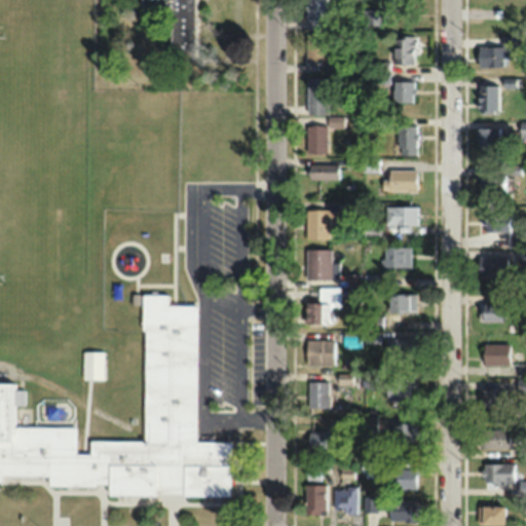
[(171,7),(170,52),(194,52),(193,0),(142,0),(142,6),(171,7)]
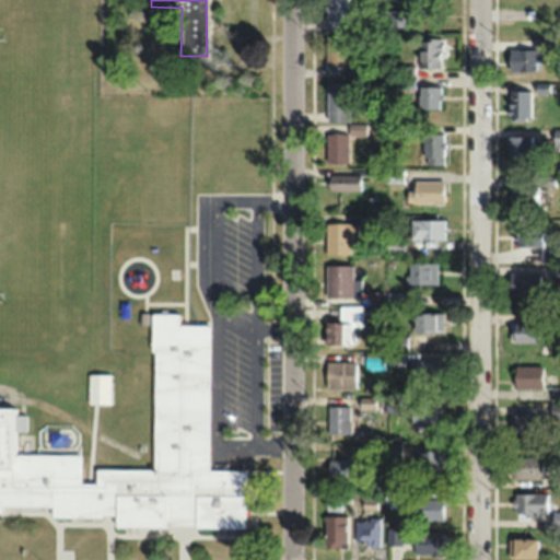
[(347,0),(326,0),(326,31),(348,31),(347,0)]
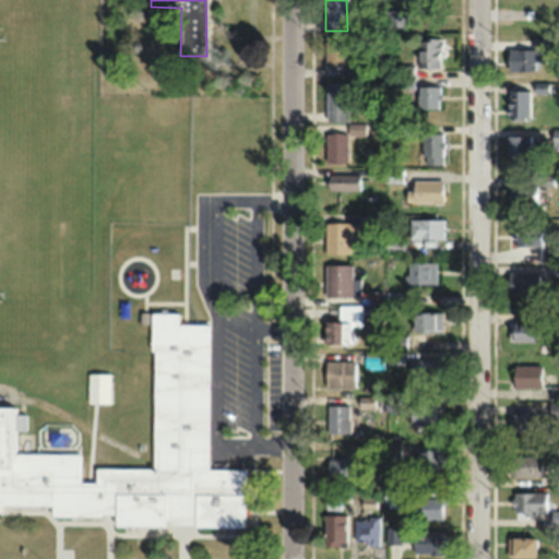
[(388,26),(406,26),(406,11),(388,11),(388,26)]
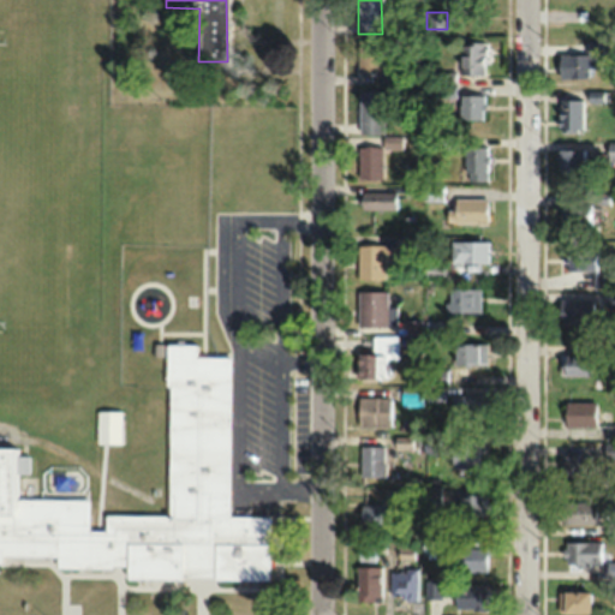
[(357,70),(381,70),(381,40),(357,40),(357,70)]
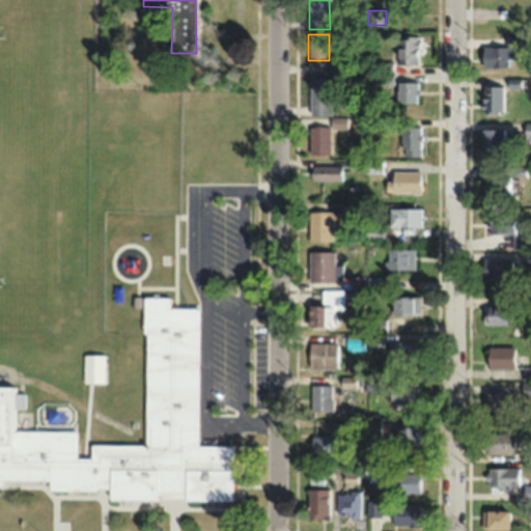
[(419,62),(419,35),(397,35),(397,62),(419,62)]
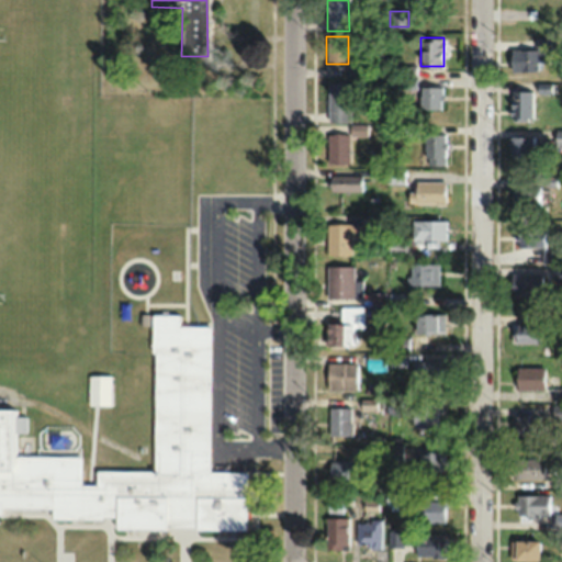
[(538,71),(538,58),(551,58),(551,37),(535,37),(535,48),(509,48),(509,71),(538,71)]
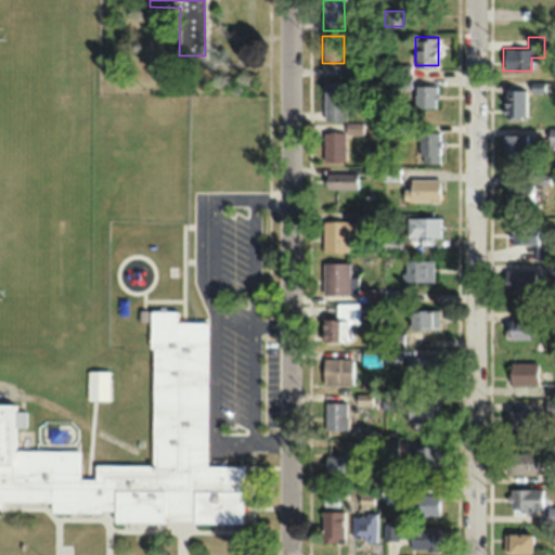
[(323,80),(323,120),(346,120),(346,80),(323,80)]
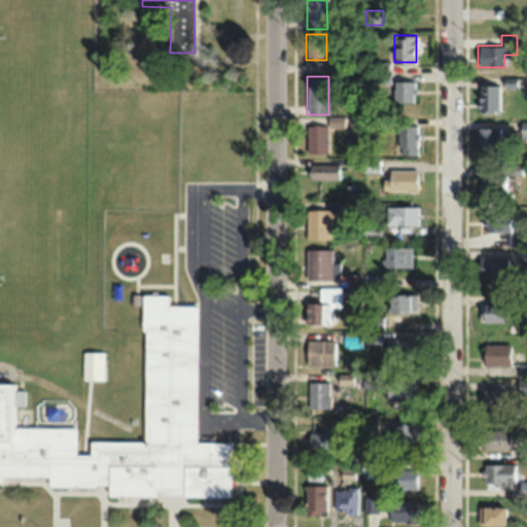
[(393,102),(415,102),(415,79),(393,79),(393,102)]
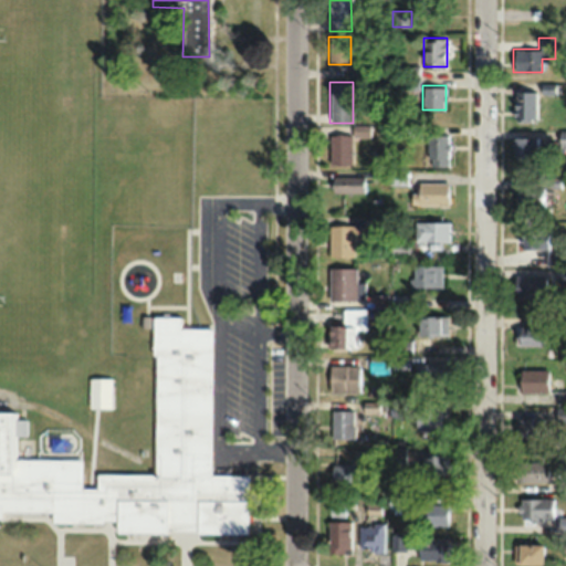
[(513,90),(513,119),(536,119),(536,90),(513,90)]
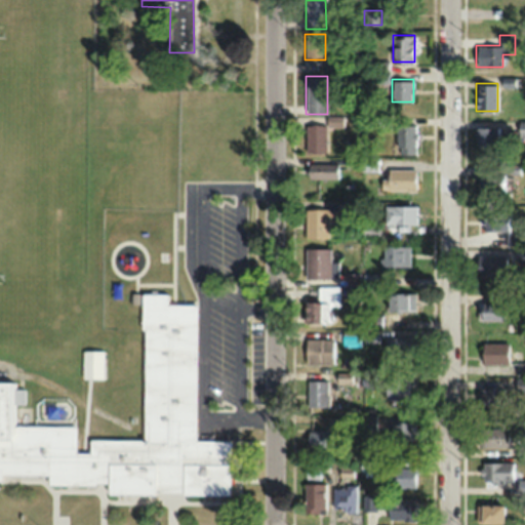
[(524,136),(524,120),(511,120),(511,128),(515,128),(515,137),(524,136)]
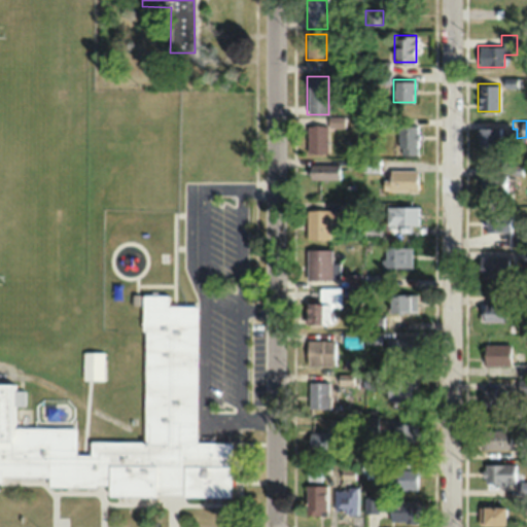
[(417,154),(417,124),(396,124),(396,154),(417,154)]
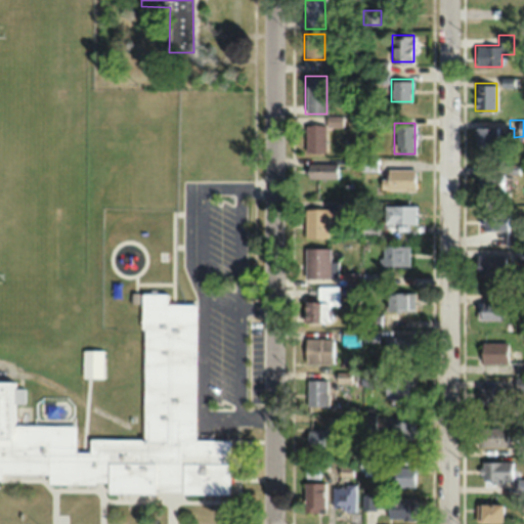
[(325,151),(325,124),(305,124),(305,151),(325,151)]
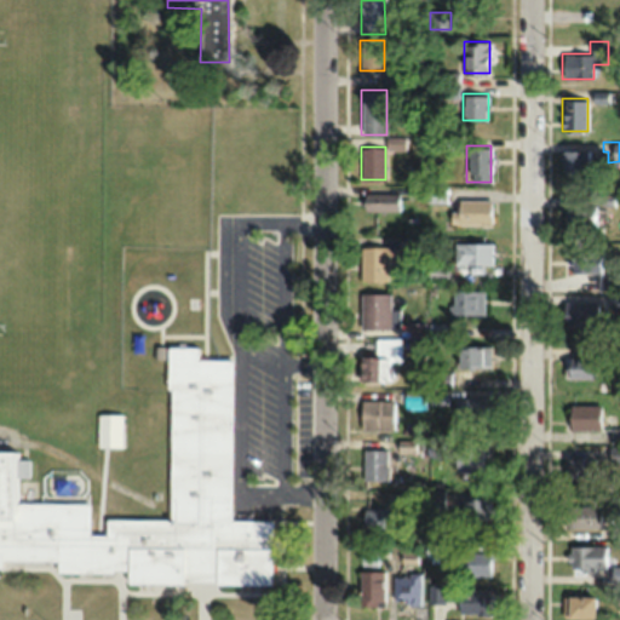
[(562,149),(562,172),(587,172),(587,149),(562,149)]
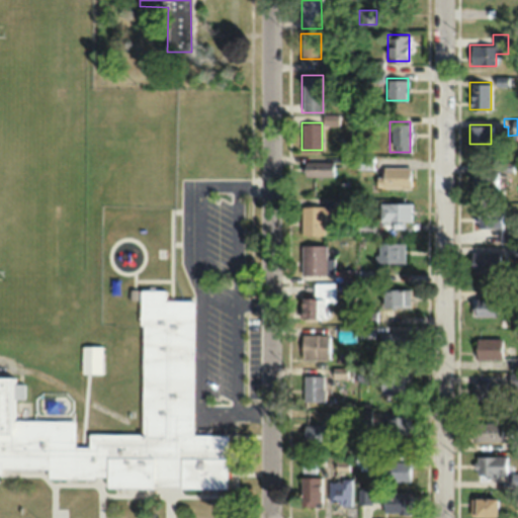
[(333,176),(333,161),(303,161),(304,176),(333,176)]
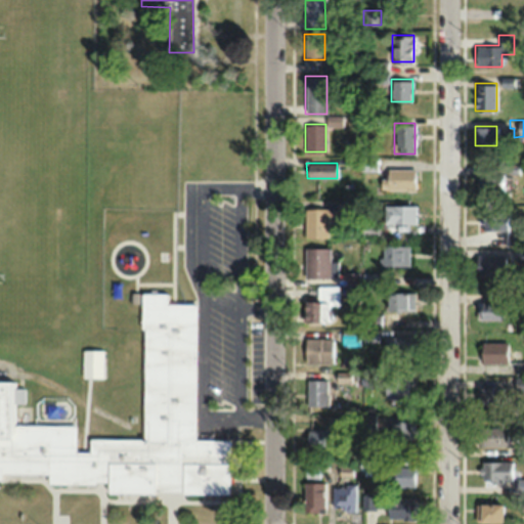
[(518,164),(504,164),(504,173),(518,173),(518,164)]
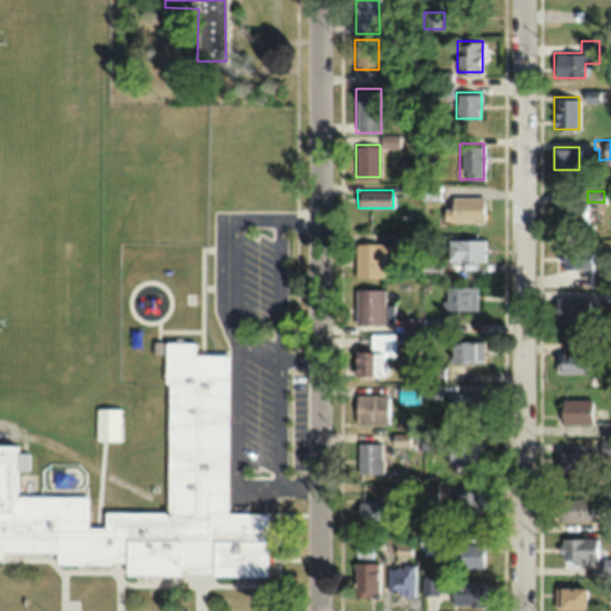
[(444,221),(483,221),(483,195),(444,195),(444,221)]
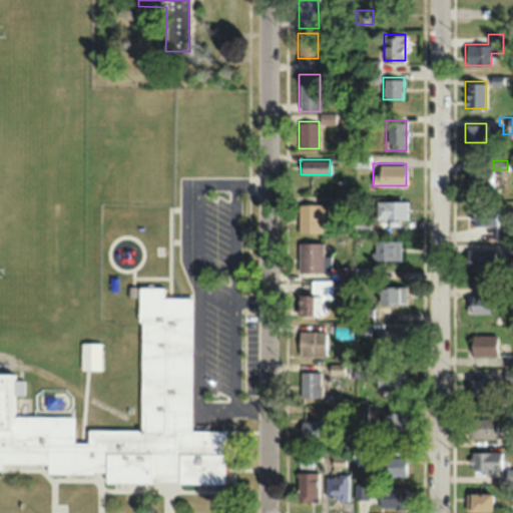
[(488,168),(467,168),(467,186),(488,186),(488,168)]
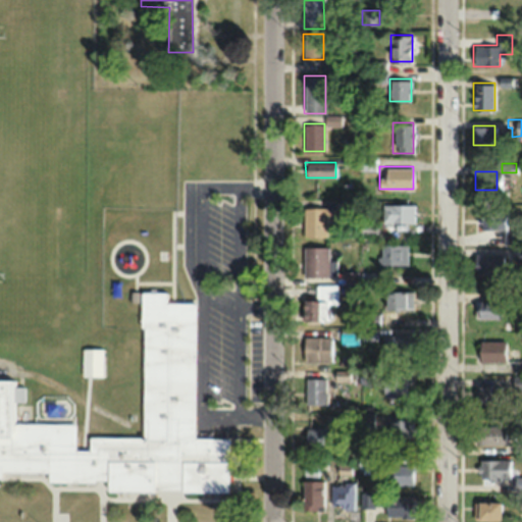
[(381,222),(414,222),(414,203),(381,203),(381,222)]
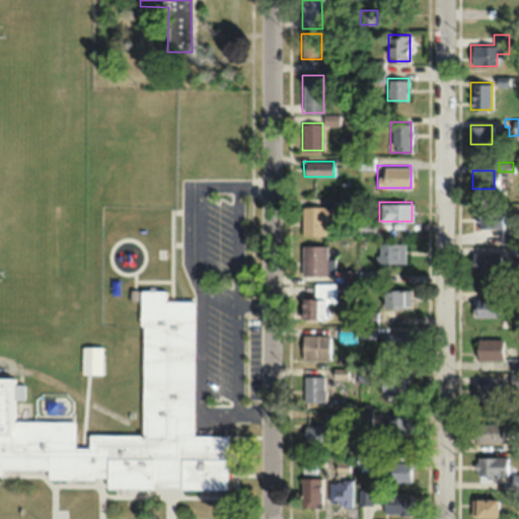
[(302,206),(302,234),(325,234),(325,226),(338,226),(338,206),(302,206)]
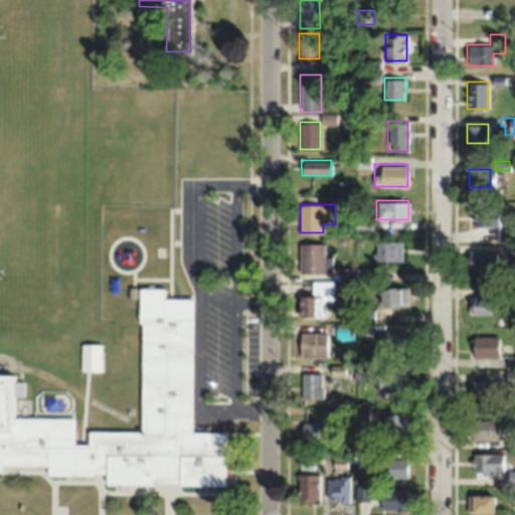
[(514,225),(500,225),(500,208),(475,207),(475,239),(514,239),(514,225)]
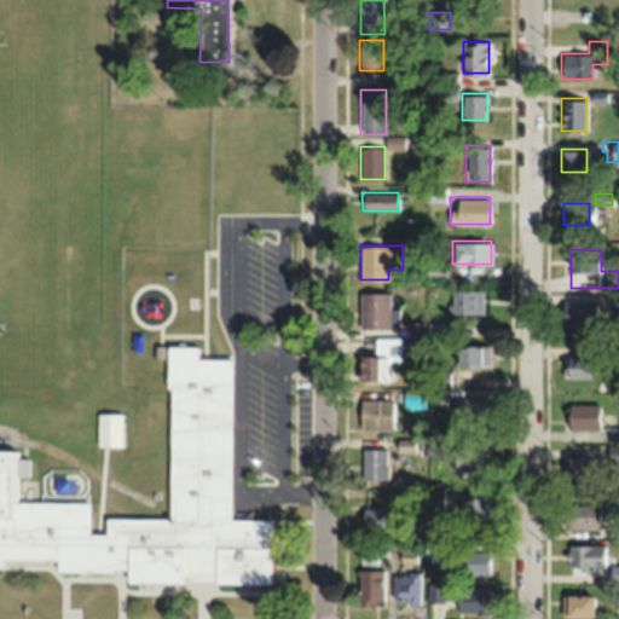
[(449,313),(482,313),(482,288),(449,288),(449,313)]
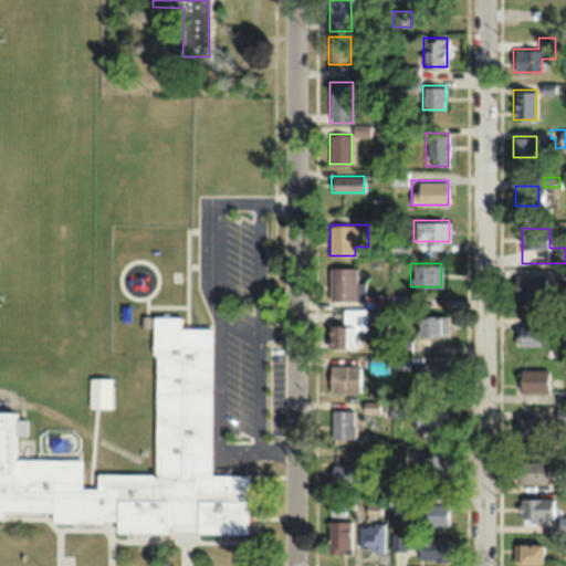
[(328,297),(357,297),(357,266),(328,266),(328,297)]
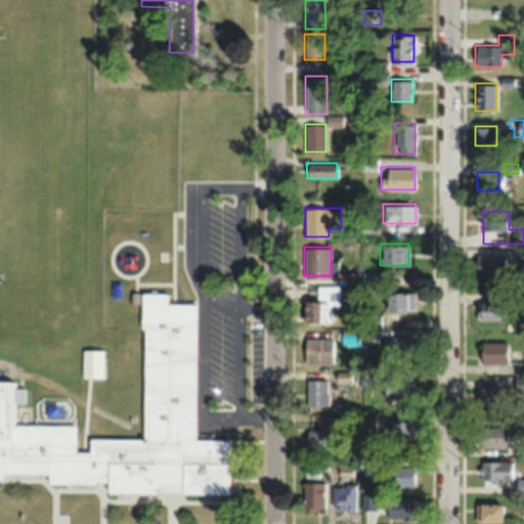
[(505,274),(505,254),(476,254),(476,274),(505,274)]
